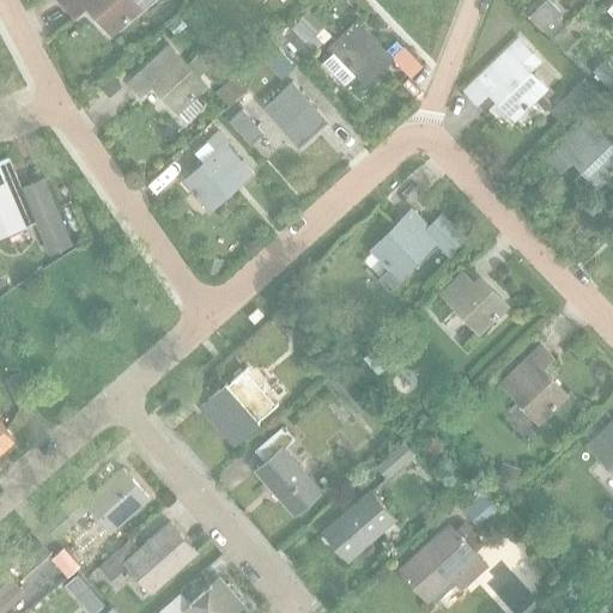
[(86,6),(111,34),(150,0),(68,0),(64,5),(74,17),(86,6)]
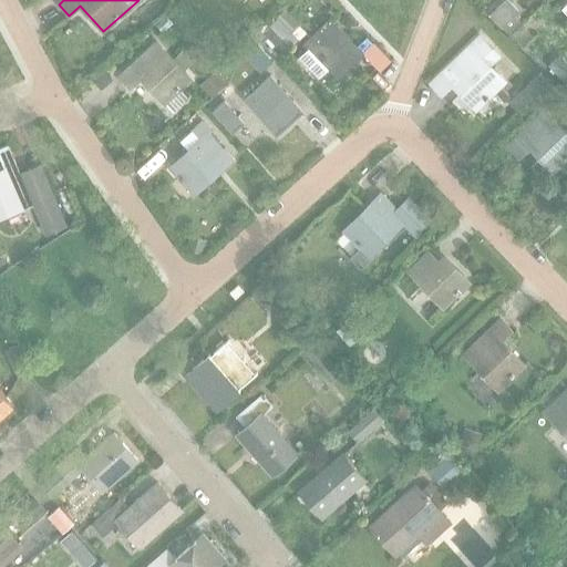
[(505,0),(491,14),(507,33),(521,21),(515,16),(518,12),(506,0),(505,0)]
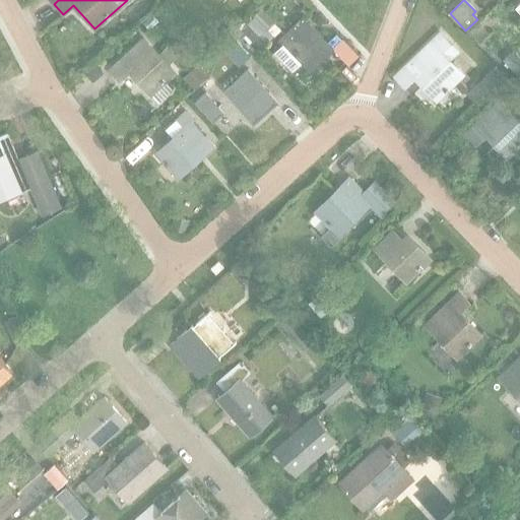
[(301,63),(310,72),(332,51),(303,19),(280,41),(282,44),(273,53),(291,71),(301,63)]
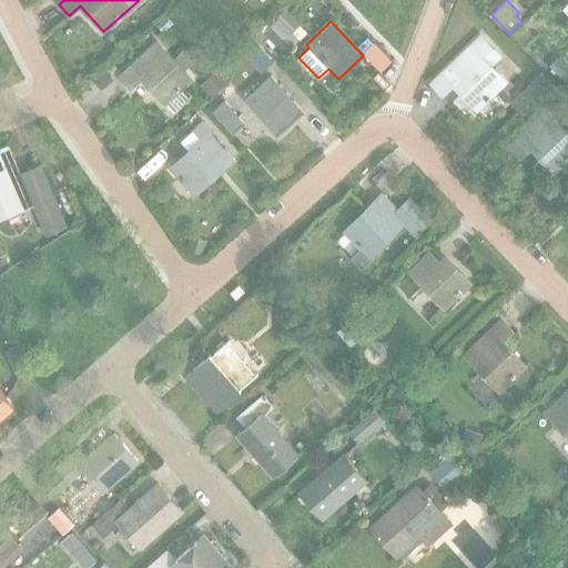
[(478,110),(503,85),(500,83),(504,80),(490,67),(500,58),(482,38),(433,84),(443,95),(454,84),(478,110)]
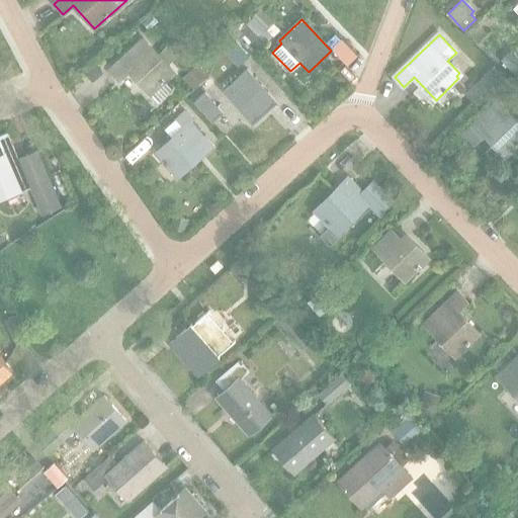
[(150,96),(173,74),(143,41),(110,72),(119,82),(128,74),(150,96)]
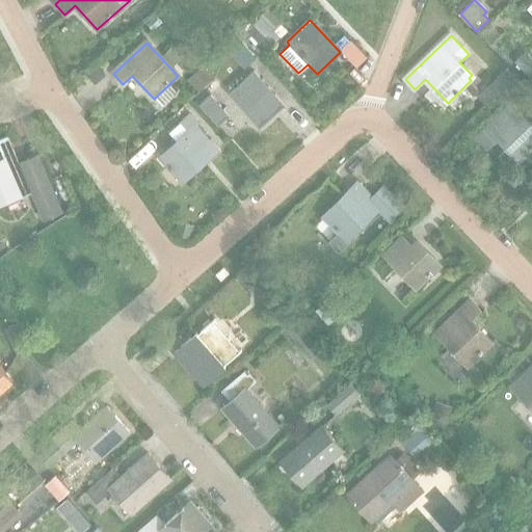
[(231,96),(259,127),(284,105),(255,74),(231,96)]
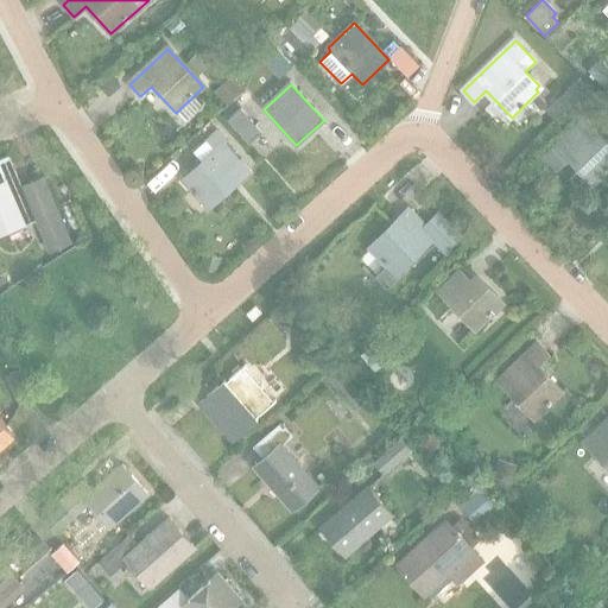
[(230,122),(251,144),(261,134),(242,113),(230,122)]
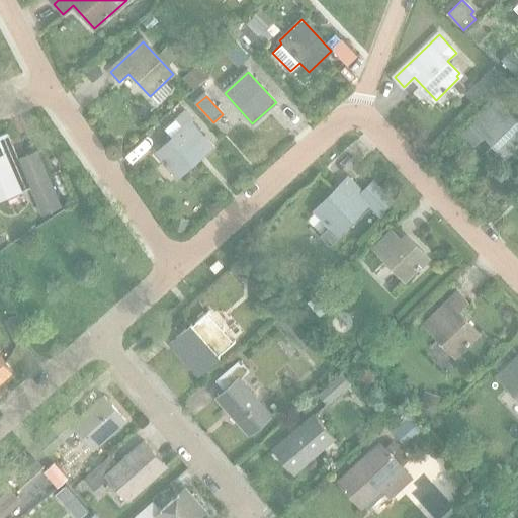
[(506,157),(517,145),(517,122),(498,102),(464,135),(475,145),(485,135),(506,157)]
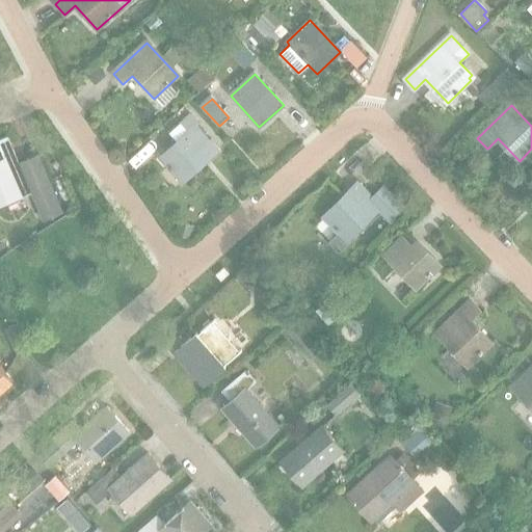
[(162,158),(184,183),(218,153),(196,128),(200,125),(192,116),(183,125),(190,133),(162,158)]
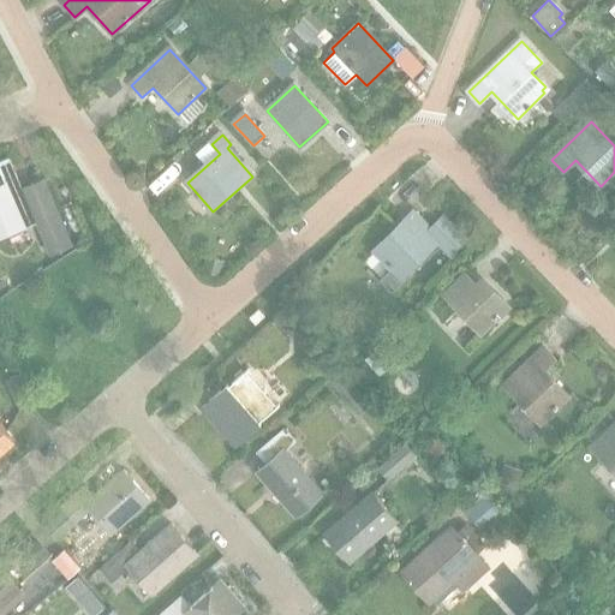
[(43,177),(21,186),(7,157),(0,160),(0,172),(5,183),(0,184),(0,238),(35,224),(49,255),(73,244),(43,177)]
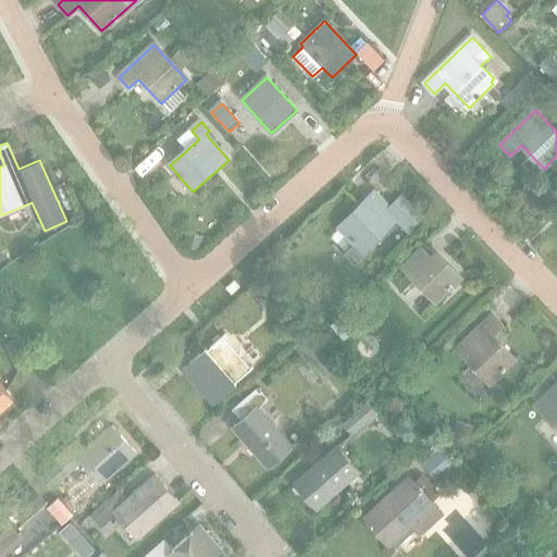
[(407,232),(423,215),(400,193),(386,206),(374,194),(339,227),(354,243),(344,252),(353,262),(363,251),(395,221),(407,232)]
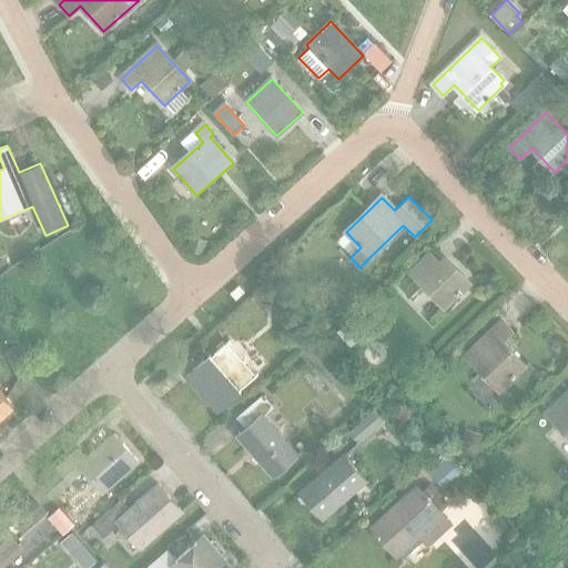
[(449,263),(444,270),(430,255),(411,273),(445,310),(470,285),(449,263)]
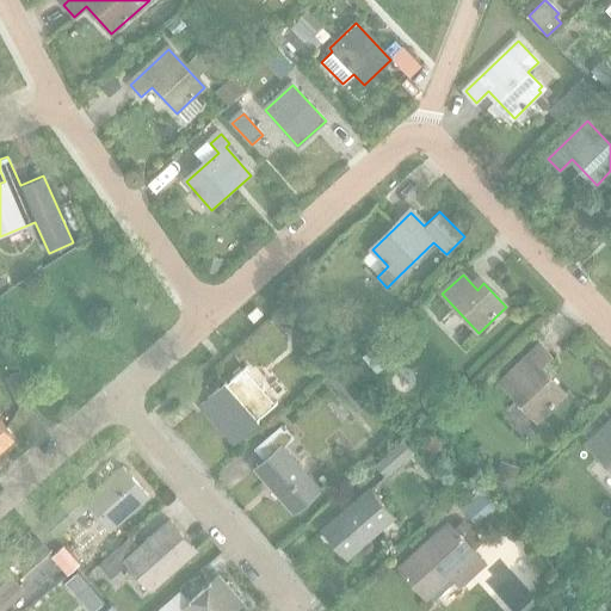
[(258,304),(247,313),(254,321),(264,312),(258,304)]
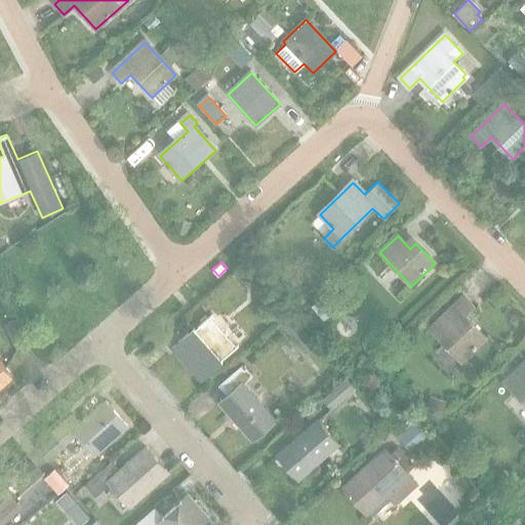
[(431,329),(461,363),(486,340),(465,317),(475,307),(465,296),(431,329)]
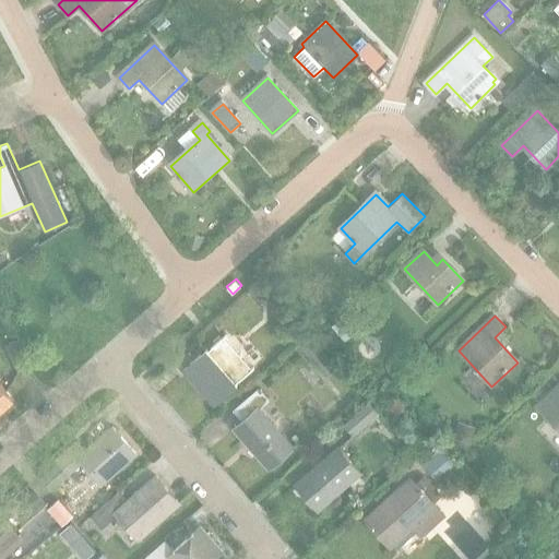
[(4,344),(16,373),(32,367),(19,339),(4,344)]
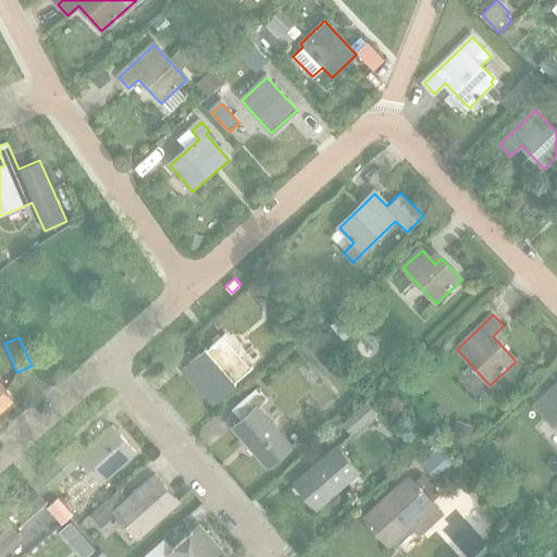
[(184,371),(213,405),(237,384),(208,350),(184,371)]
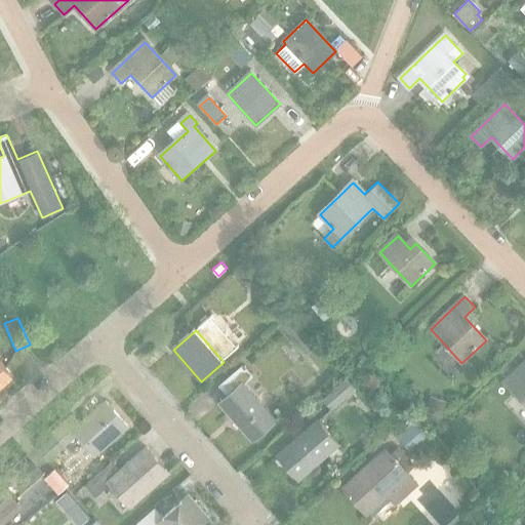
[(0,386),(12,375),(0,361),(0,386)]
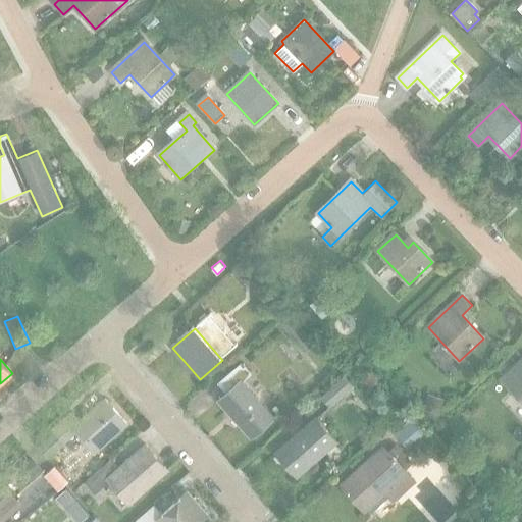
[(521,363),(503,381),(521,402),(521,363)]
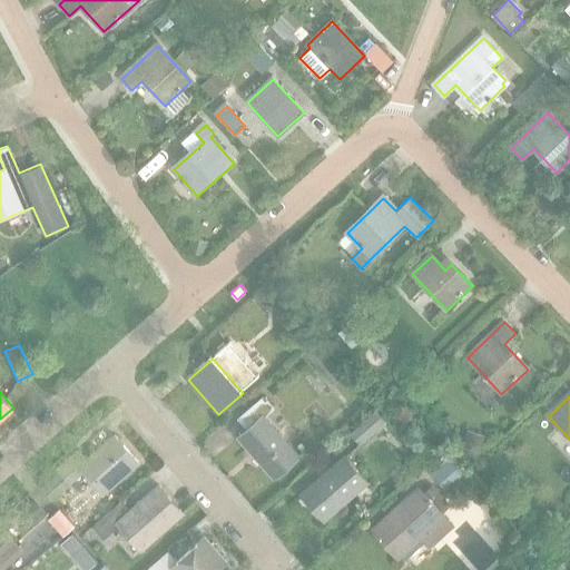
[(239,439),(274,478),(298,457),(265,419),(276,410),(265,397),(239,419),(249,430),(239,439)]
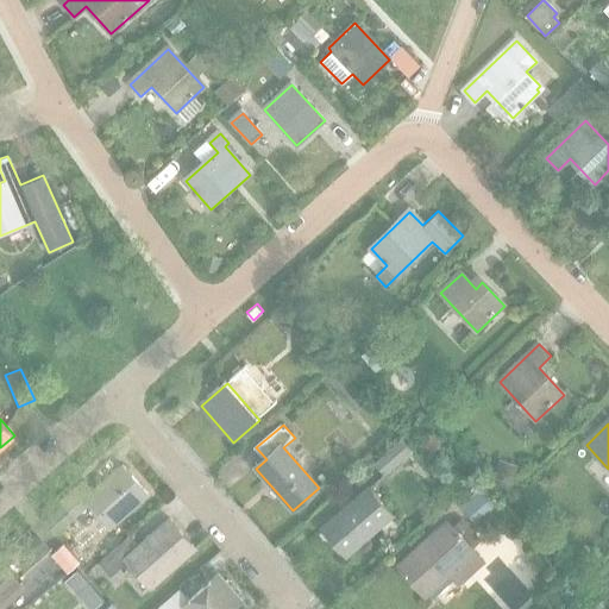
[(372,462),(384,475),(412,450),(400,437),(372,462)]
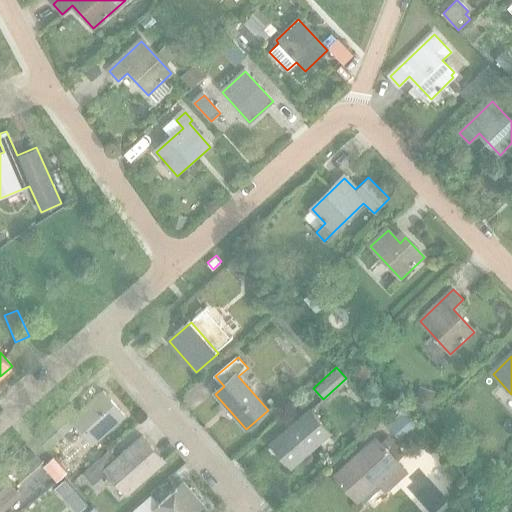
[(91,445),(124,417),(103,392),(78,414),(70,405),(51,421),(63,435),(74,426),(91,445)]
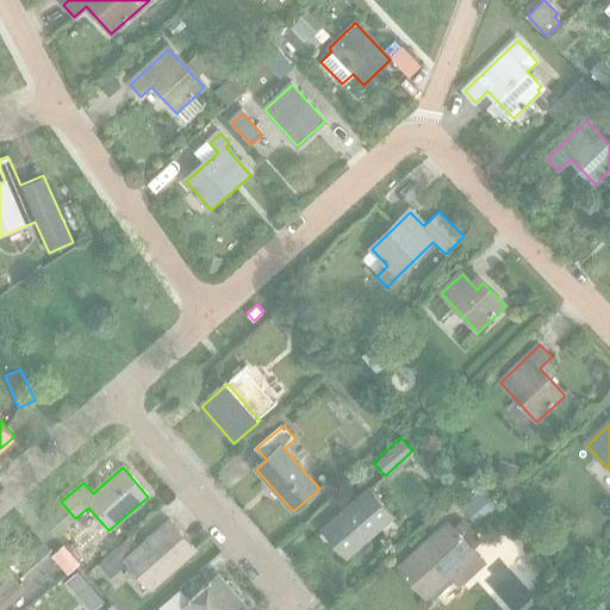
[(461,504),(479,526),(500,508),(483,487),(461,504)]
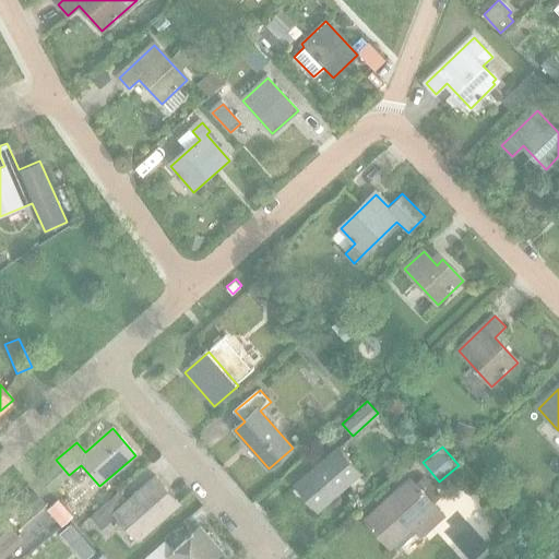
[(296,485),(318,510),(360,474),(339,449),(296,485)]
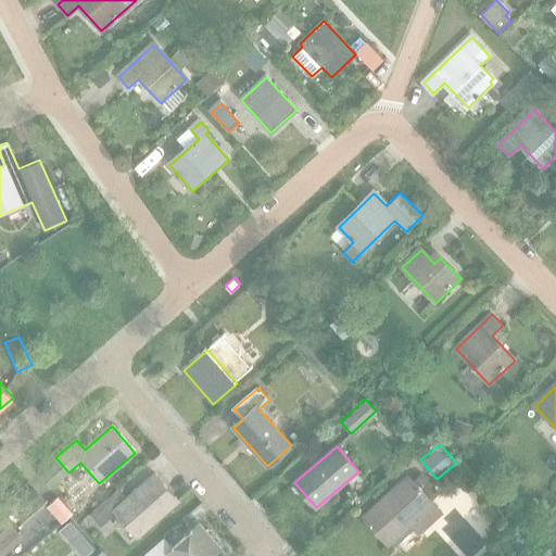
[(137,538),(178,501),(155,475),(127,500),(119,490),(90,516),(101,527),(115,514),(137,538)]
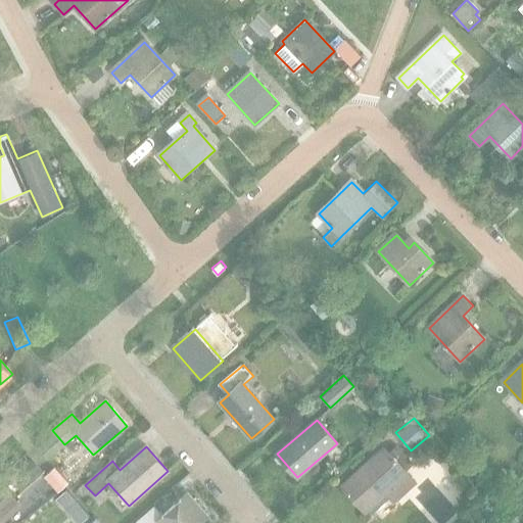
[(395,452),(391,456),(385,448),(343,486),(367,512),(387,492),(395,502),(416,483),(405,471),(412,465),(403,456),(400,458),(395,452)]
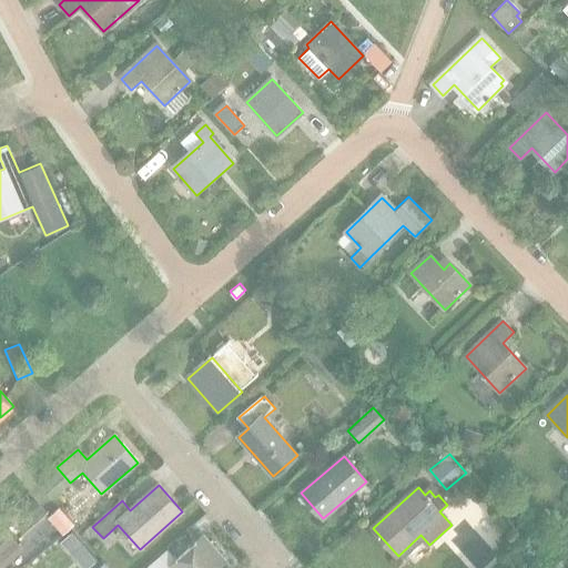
[(49,518),(63,535),(74,526),(59,508),(49,518)]
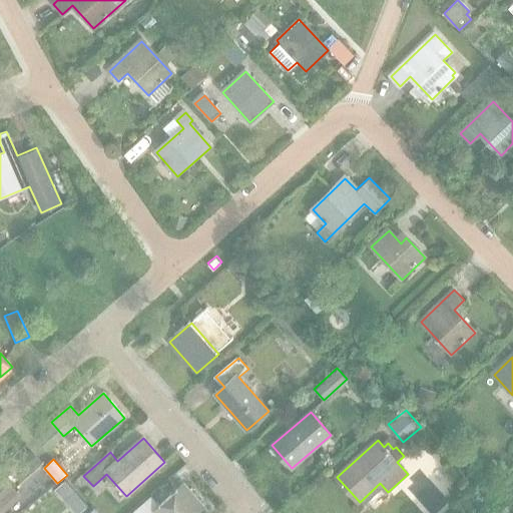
[(0,498),(12,488),(4,478),(0,481),(0,498)]
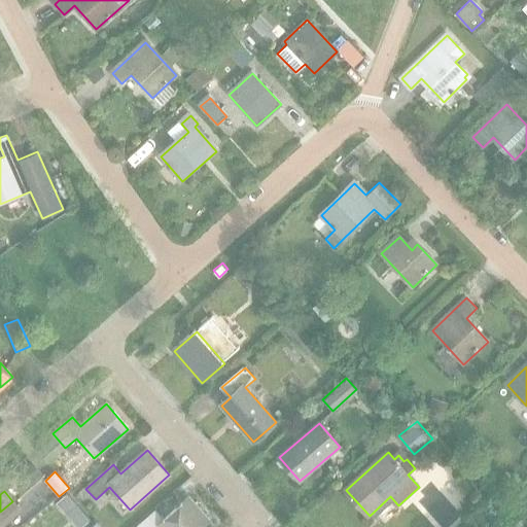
[(156,526),(157,526),(159,526),(201,526),(208,521),(189,498),(164,521),(155,513),(145,522),(149,526),(156,526)]
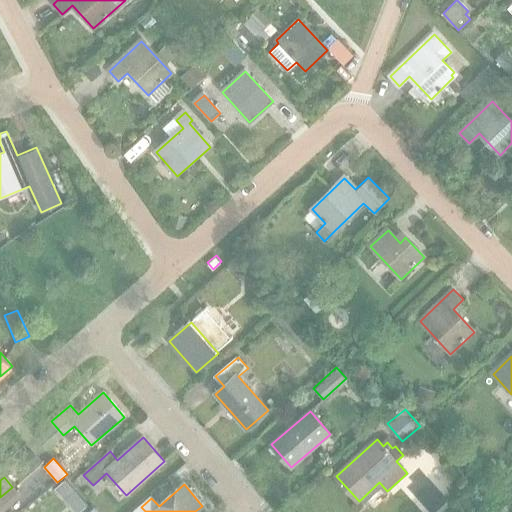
[(0,511),(1,511),(20,496),(12,487),(0,497),(0,511)]
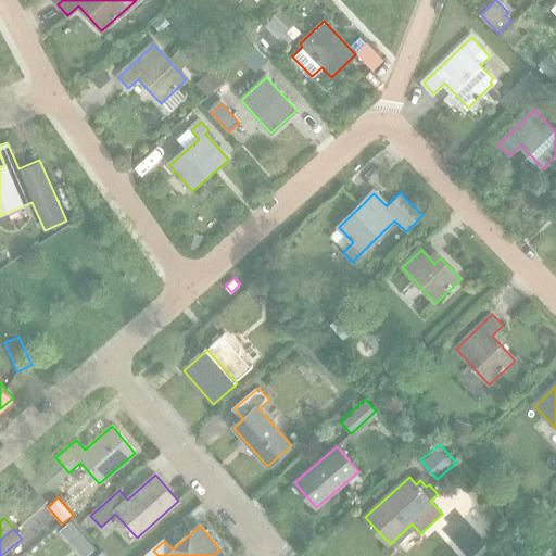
[(72,544),(83,555),(84,555),(93,547),(81,535),(72,544)]
